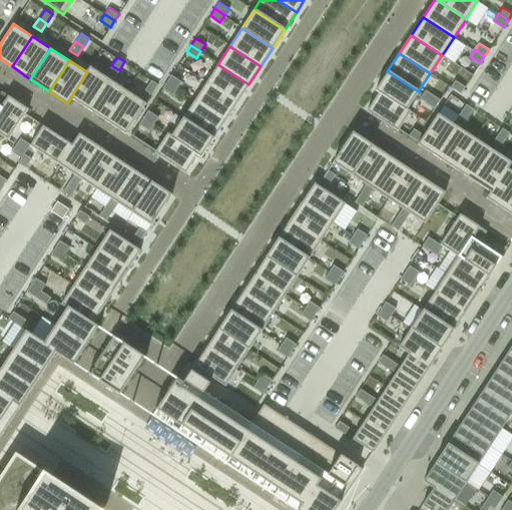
[(217,64),(205,82),(236,102),(248,84),(217,64)]
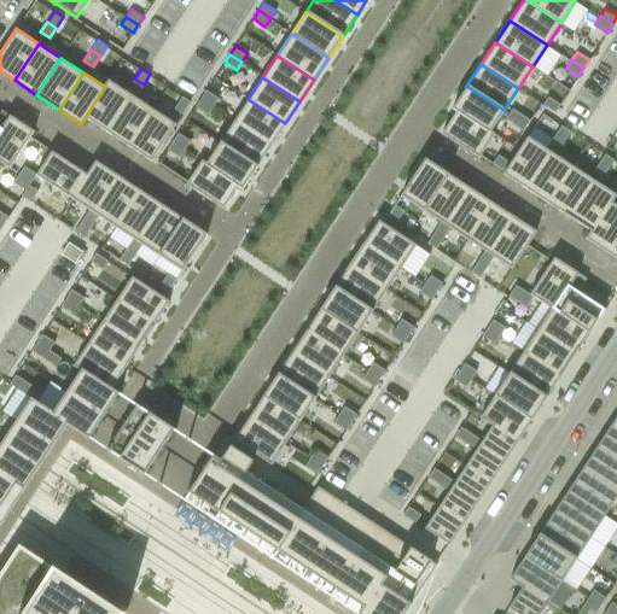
[(105,86),(86,116),(87,116),(92,120),(108,130),(131,93),(127,91),(109,79),(104,86),(105,86)]
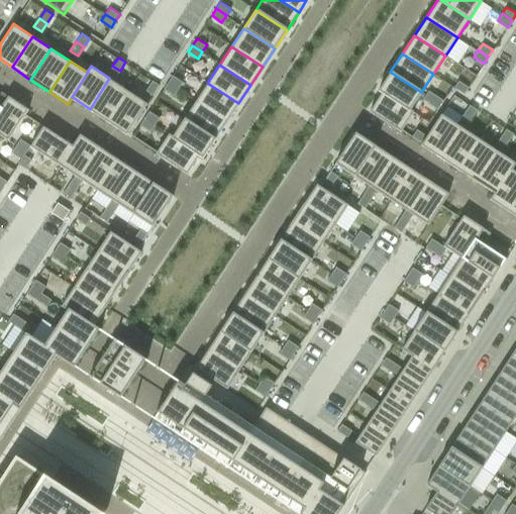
[(112,66),(107,75),(114,80),(120,71),(112,66)]
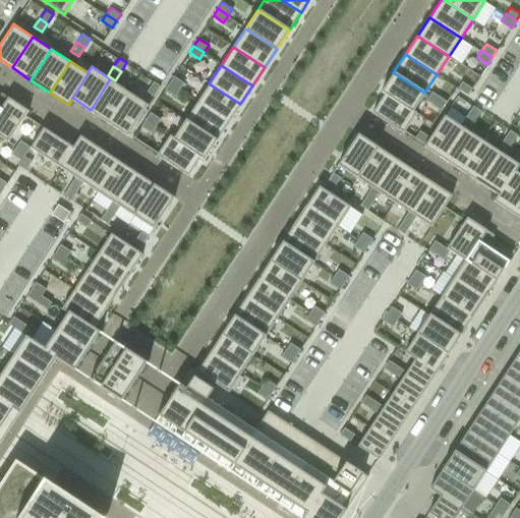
[(393,72),(381,91),(385,93),(413,111),(413,110),(419,101),(424,93),(393,72)]
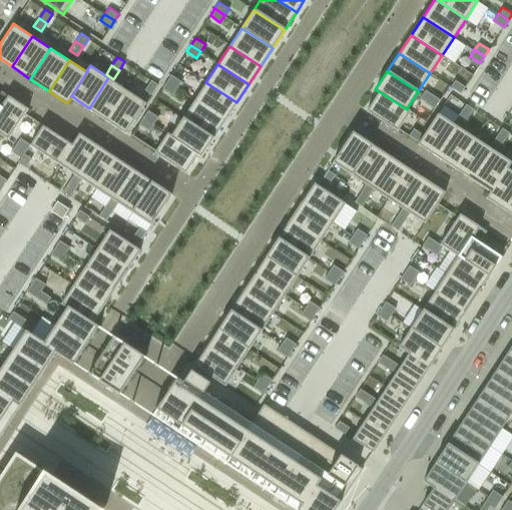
[(171,74),(167,81),(176,87),(181,80),(171,74)]
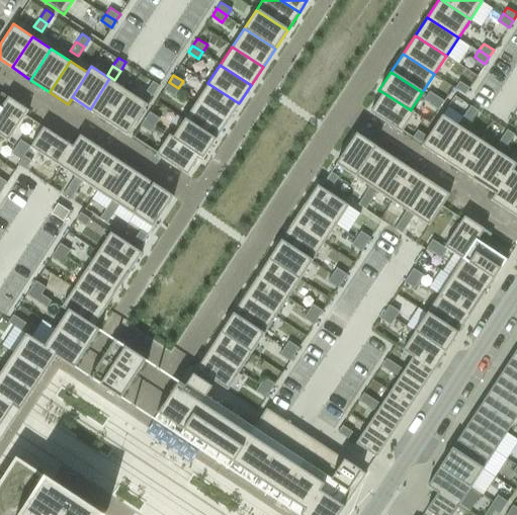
[(109,78),(90,109),(108,121),(128,90),(109,78)]
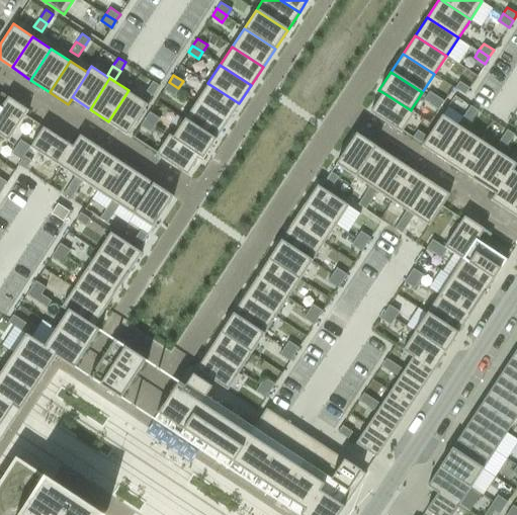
[(153,80),(146,90),(153,94),(160,84),(153,80)]
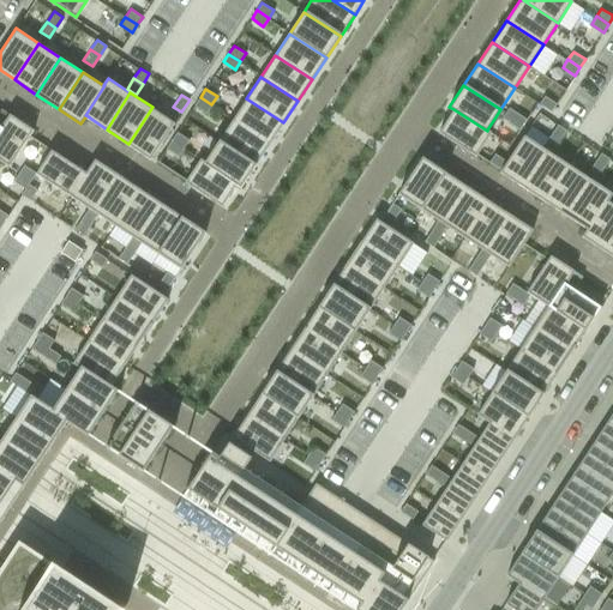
[(545,95),(540,102),(551,110),(557,103),(545,95)]
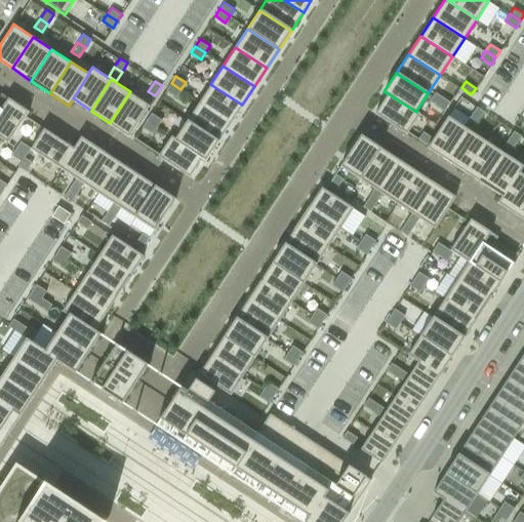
[(171,83),(166,89),(176,96),(180,89),(171,83)]
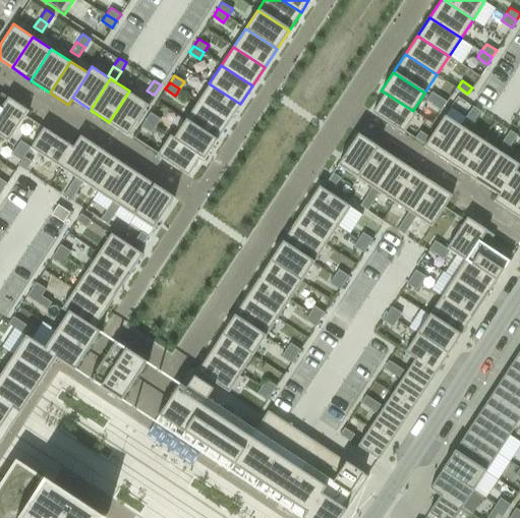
[(209,83),(197,102),(228,122),(240,104),(209,83)]
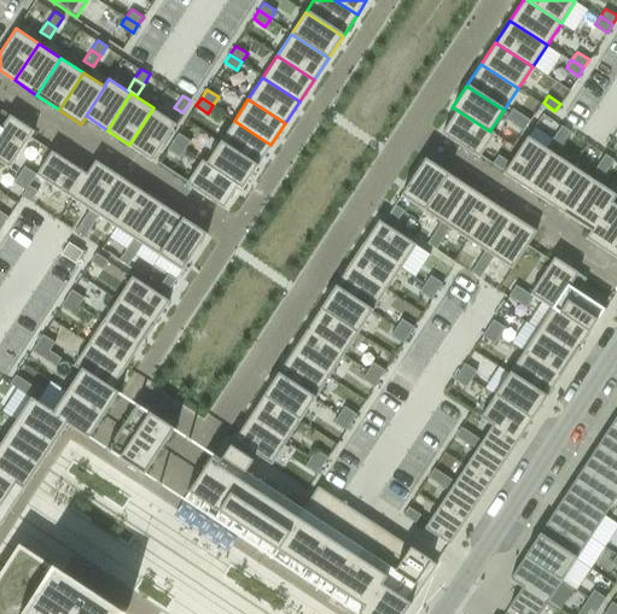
[(153,107),(129,145),(151,159),(176,123),(153,107)]
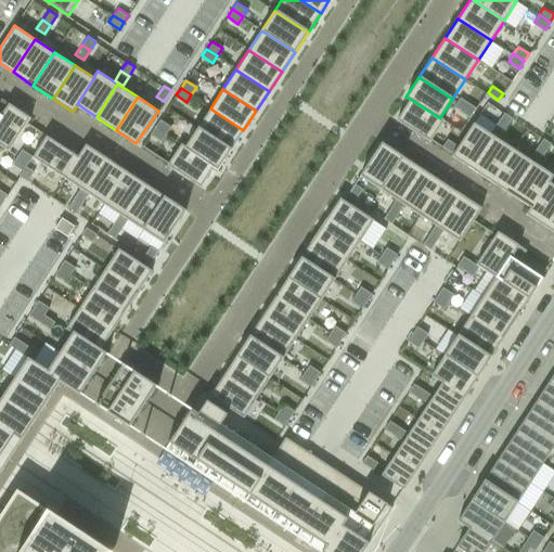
[(460,97),(454,106),(462,111),(468,102),(460,97)]
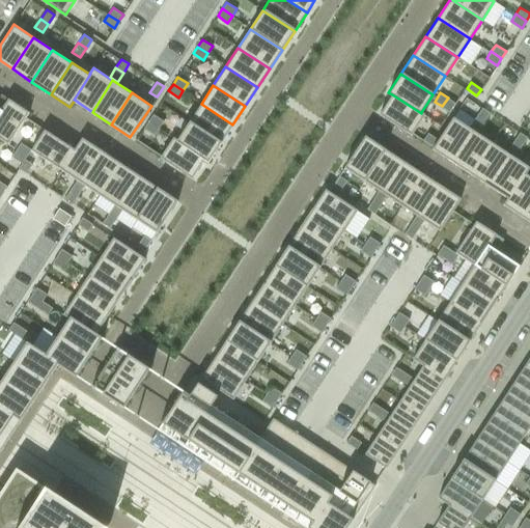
[(0,115),(10,100),(1,93),(0,95),(0,115)]
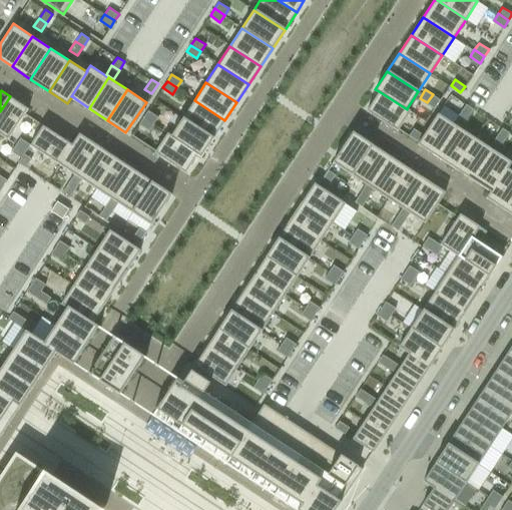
[(379,91),(367,110),(398,130),(399,128),(409,112),(411,110),(407,108),(407,109),(379,91)]
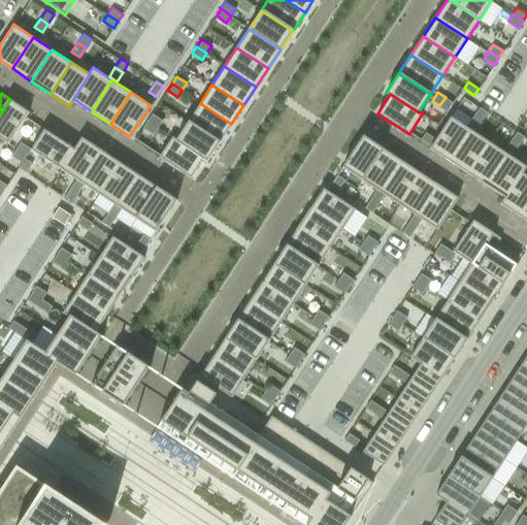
[(446,97),(439,105),(447,110),(453,101),(446,97)]
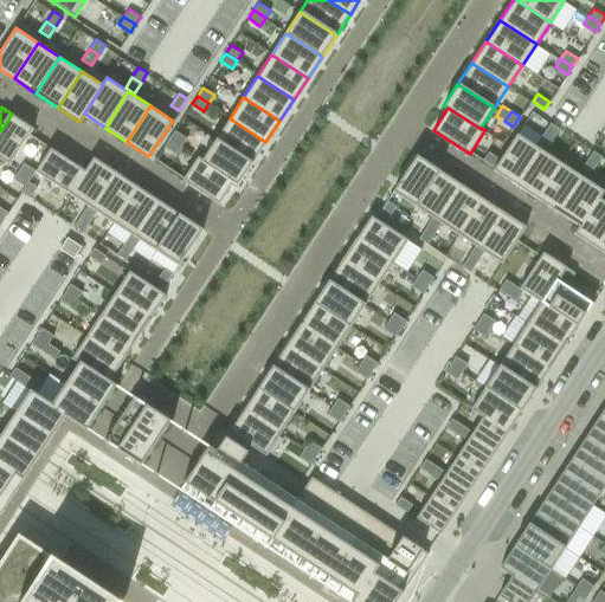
[(0,157),(10,163),(11,162),(14,156),(30,133),(33,127),(12,114),(0,131),(0,157)]
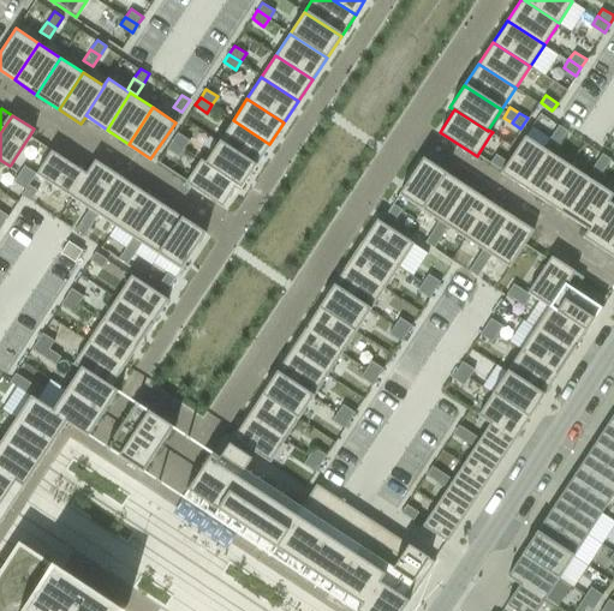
[(233,120),(219,142),(256,166),(269,144),(233,120)]
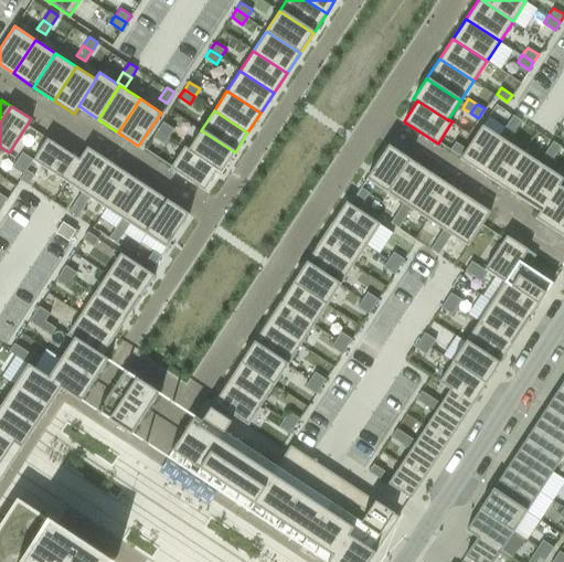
[(513,114),(507,124),(514,128),(521,119),(513,114)]
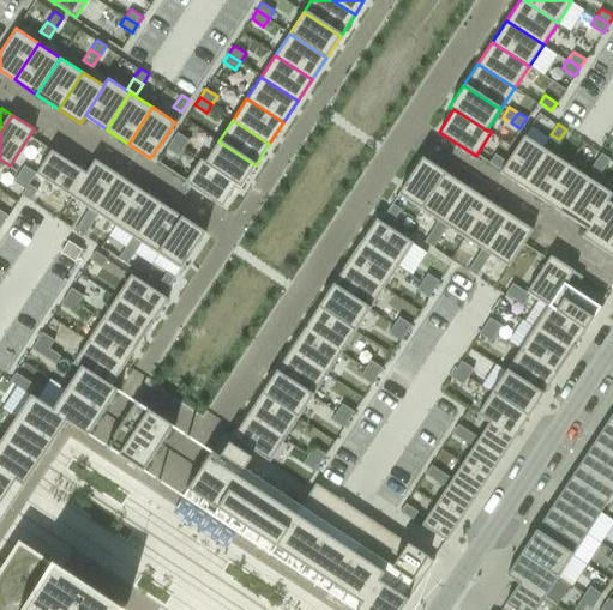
[(178,131),(173,139),(184,146),(190,139),(178,131)]
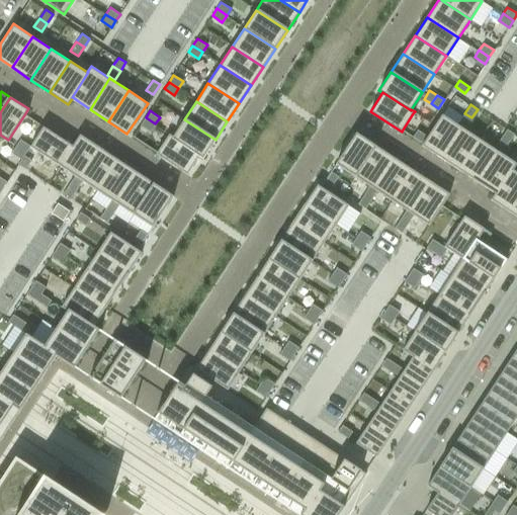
[(423,143),(422,145),(440,157),(460,125),(442,113),(428,136),(423,143)]
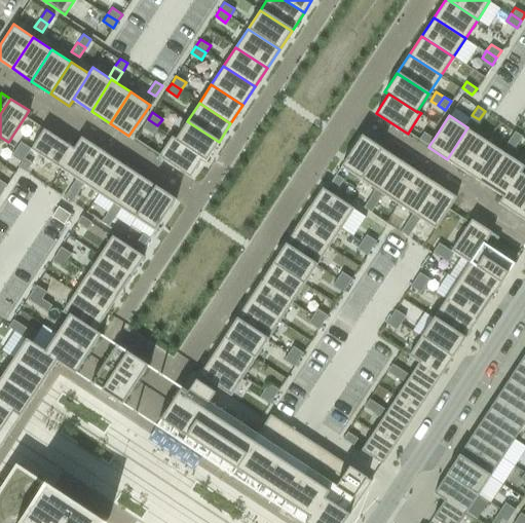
[(472,115),(466,123),(474,128),(479,119),(472,115)]
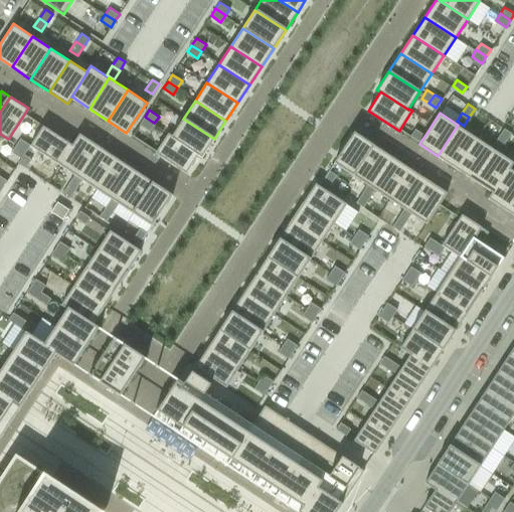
[(145,117),(140,124),(150,130),(154,123),(145,117)]
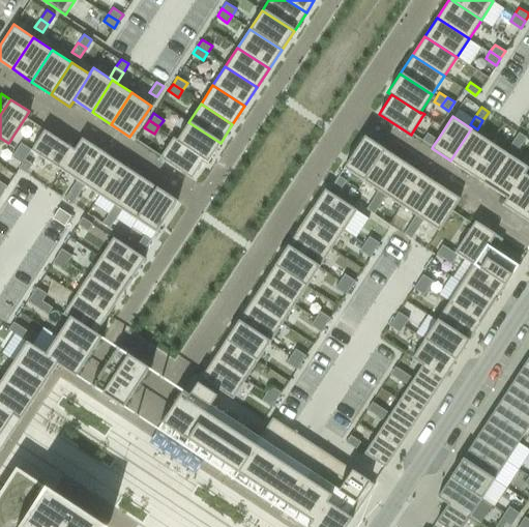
[(177,139),(176,140),(205,157),(204,159),(208,162),(221,143),(188,122),(177,139)]
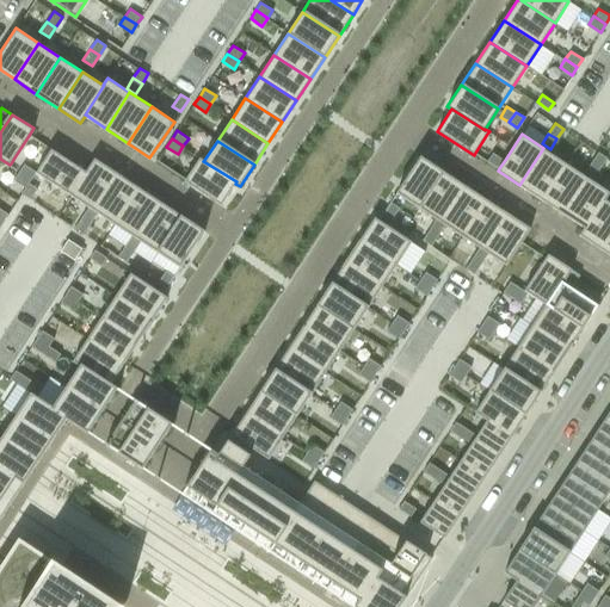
[(51,148),(36,172),(71,194),(86,171),(82,168),(51,148)]
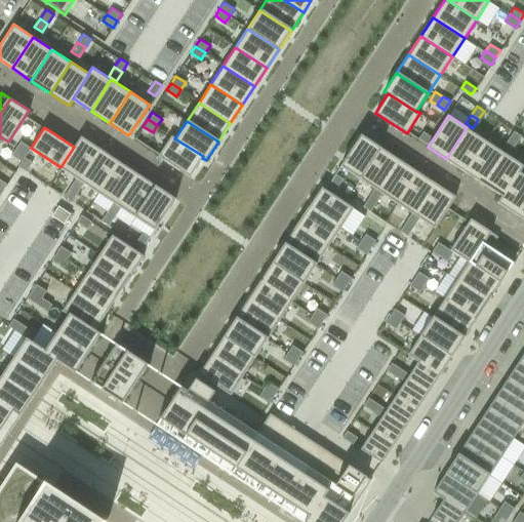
[(467,127),(446,159),(465,171),(485,139),(467,127)]
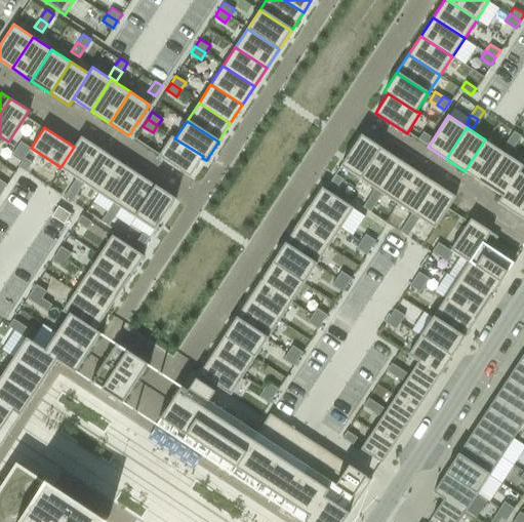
[(424,130),(418,138),(429,145),(434,137),(425,131),(424,130)]
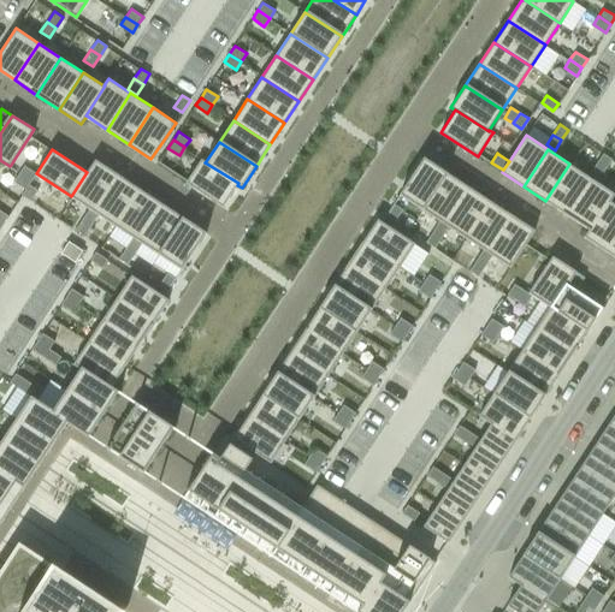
[(603,153),(596,162),(605,168),(611,158),(603,153)]
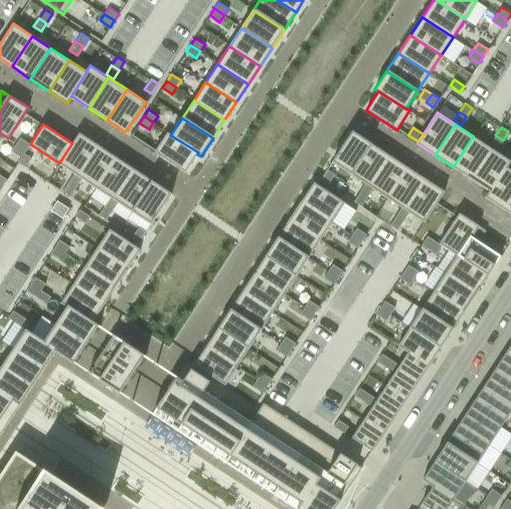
[(352,130),(332,161),(350,173),(371,142),(352,130)]
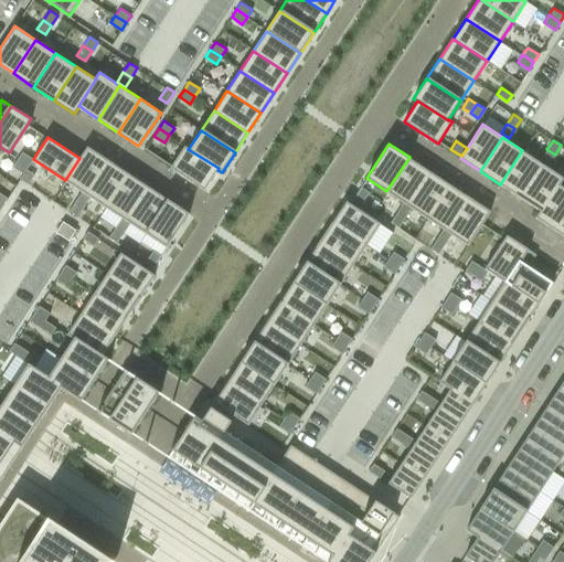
[(80,158),(65,180),(82,191),(85,193),(108,159),(87,146),(80,158)]
